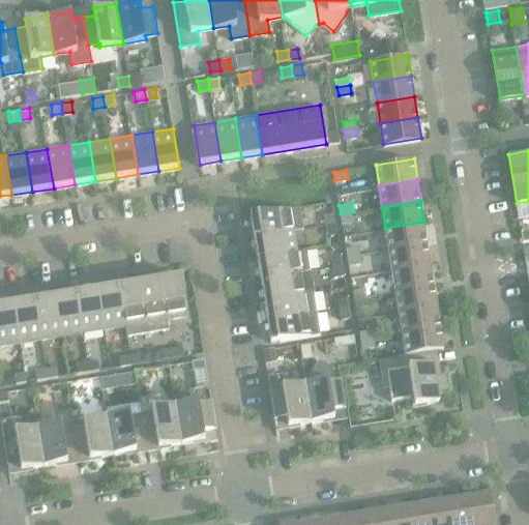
[(305,227),(302,205),(251,213),(254,235),(293,228),(305,227)]
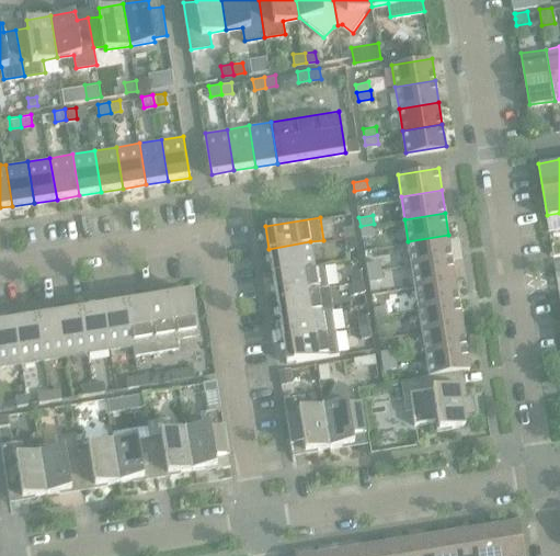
[(356,235),(354,224),(343,226),(344,237),(356,235)]
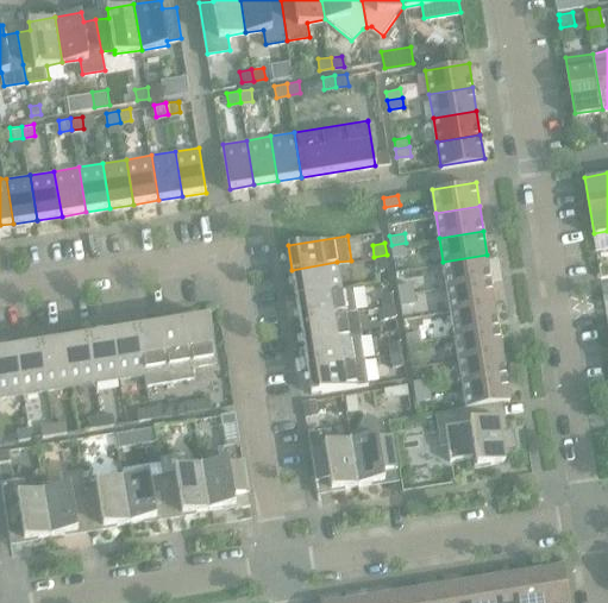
[(408,253),(406,243),(392,245),(393,256),(408,253)]
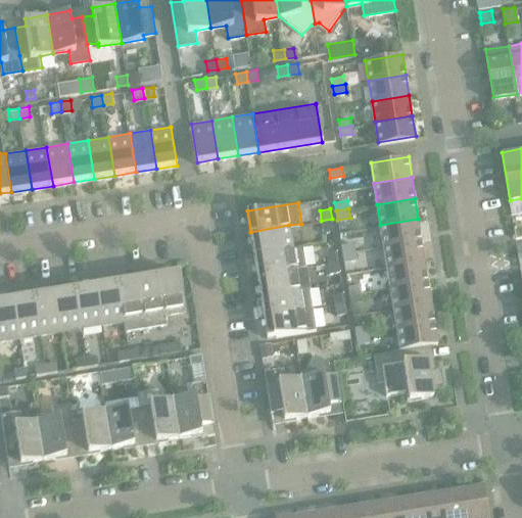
[(333,230),(332,219),(321,221),(323,231),(333,230)]
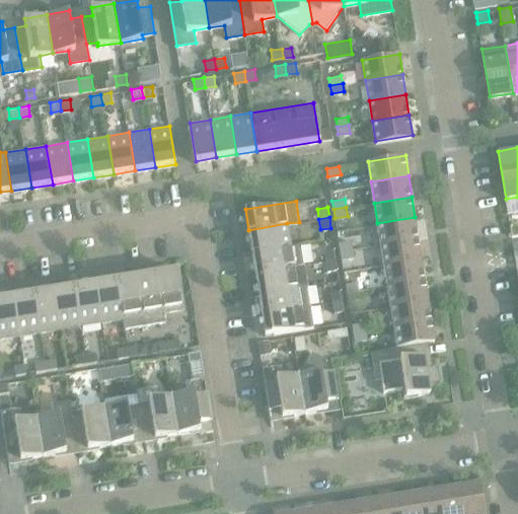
[(415,217),(377,223),(380,243),(418,237),(415,217)]
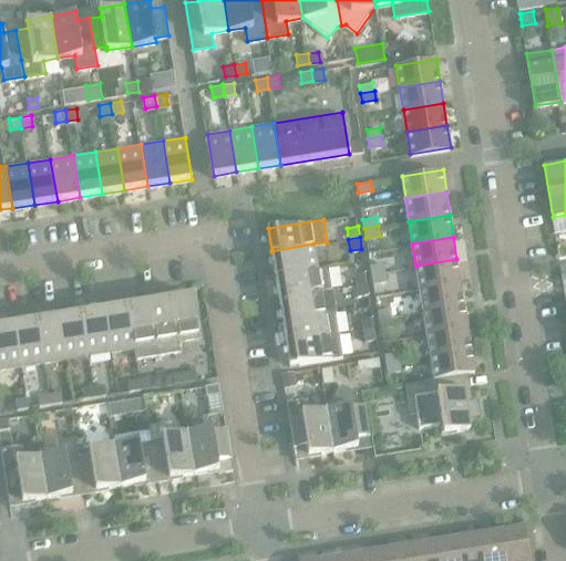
[(318,267),(314,243),(271,251),(276,273),(318,267)]
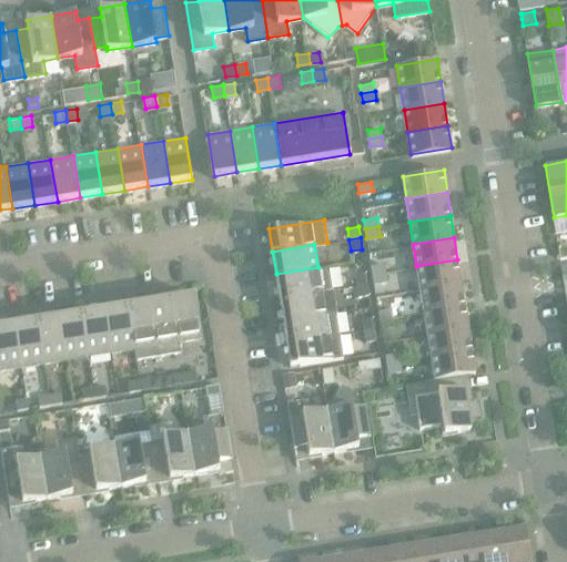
[(462,282),(457,259),(416,266),(419,288),(462,282)]
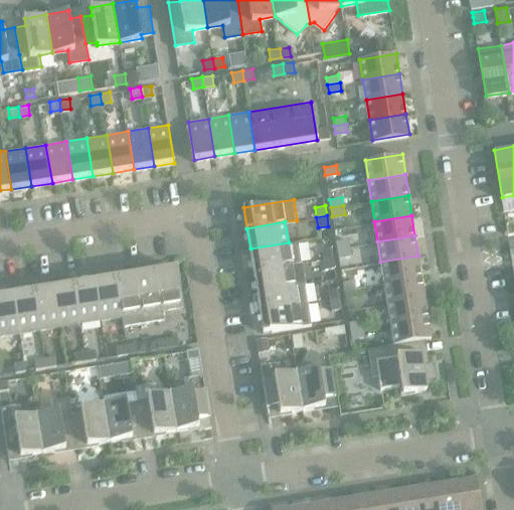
[(350,246),(349,237),(336,239),(337,248),(350,246)]
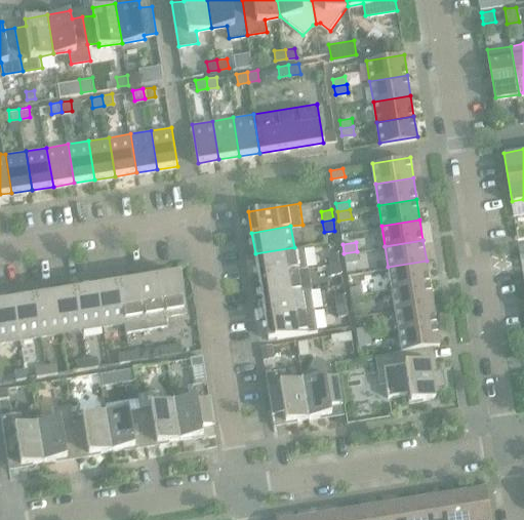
[(310,266),(306,245),(294,247),(255,253),(258,274),(297,268),(310,266)]
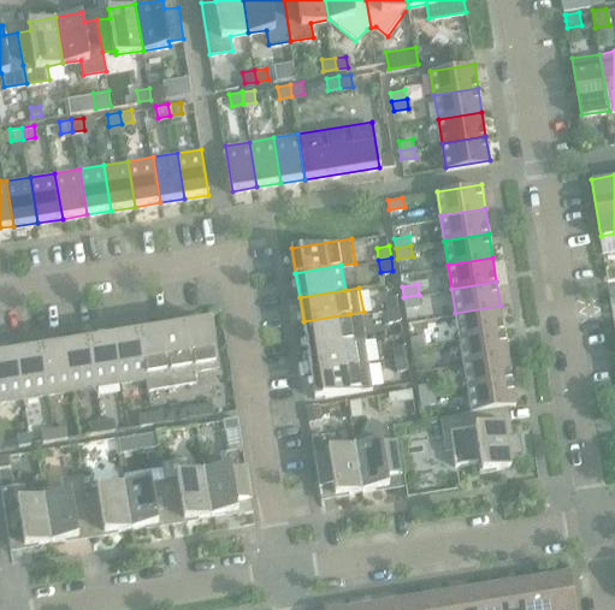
[(398,307),(397,294),(384,296),(386,308),(398,307)]
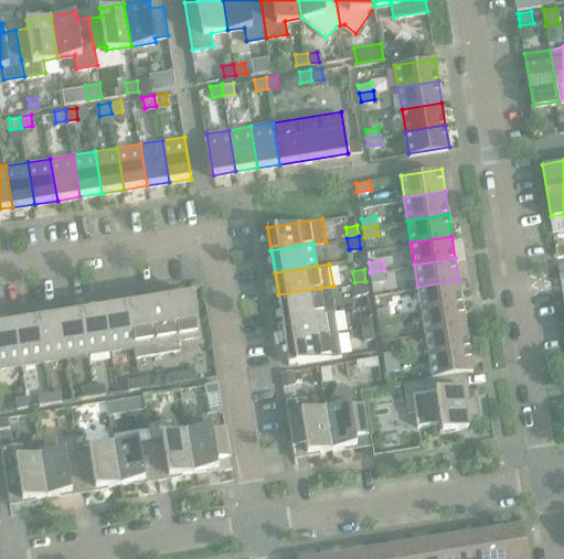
[(385,279),(384,270),(370,272),(371,281),(385,279)]
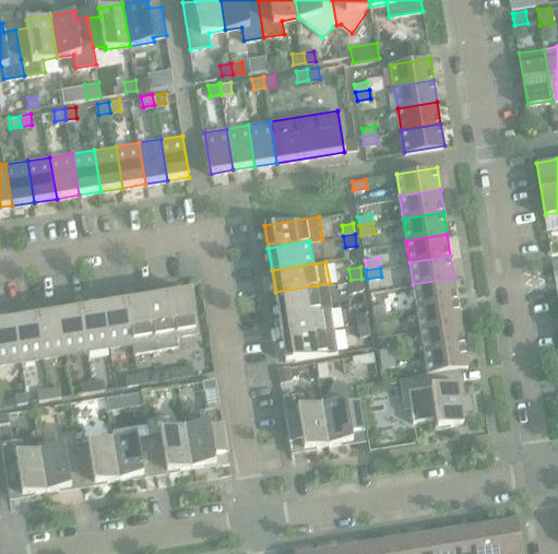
[(458,299),(454,278),(413,284),(417,306),(458,299)]
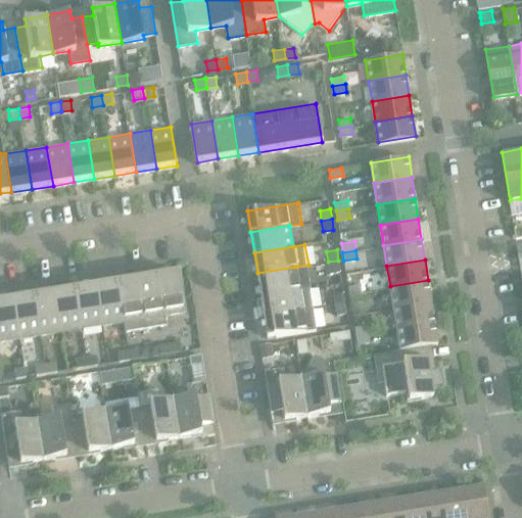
[(340,271),(338,261),(328,262),(330,273),(340,271)]
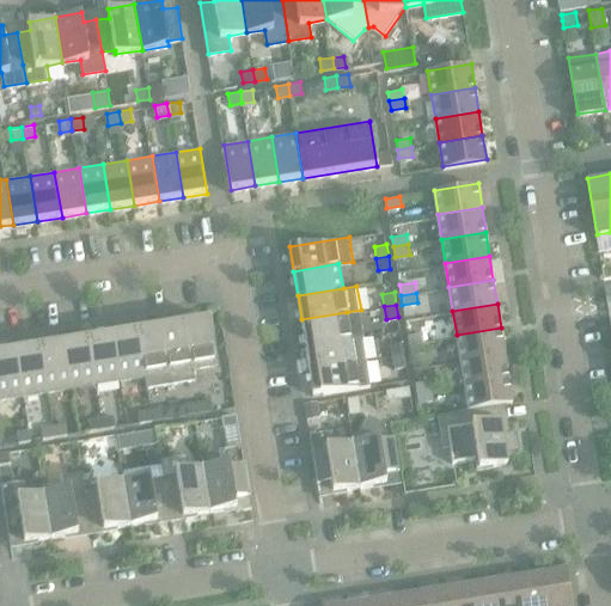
[(350,337),(347,312),(301,319),(305,344),(350,337)]
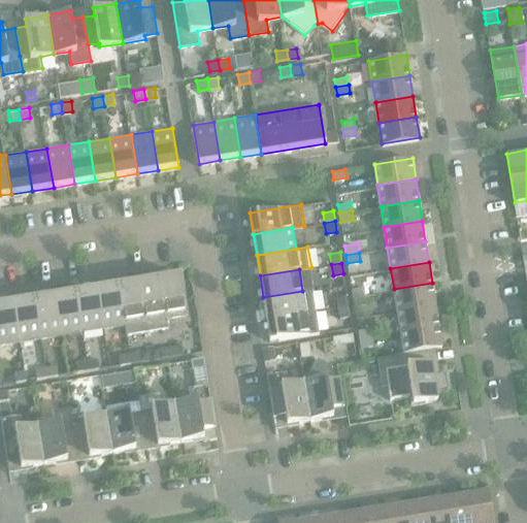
[(189,313),(184,281),(183,273),(119,284),(125,323),(127,332),(170,326),(169,316),(189,313)]
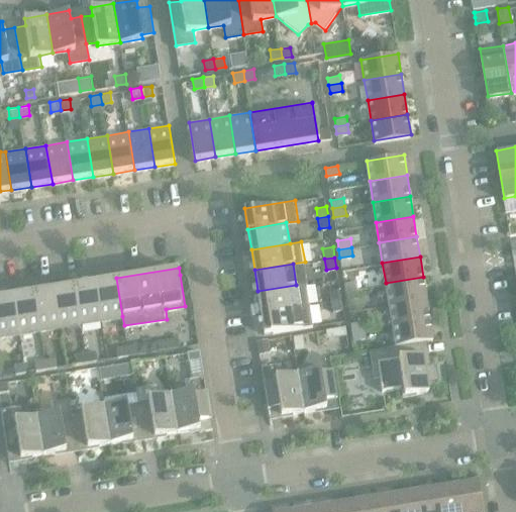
[(426,298),(423,277),(386,283),(389,304),(426,298)]
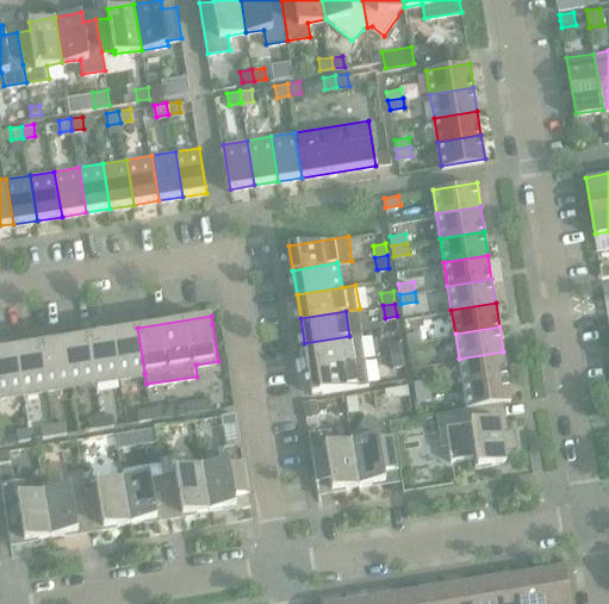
[(144,373),(137,328),(113,331),(120,377),(144,373)]
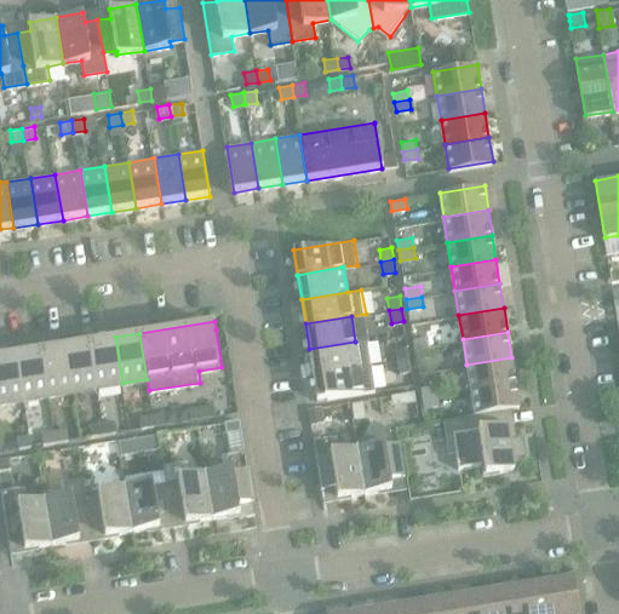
[(430,345),(428,336),(413,337),(414,348),(430,345)]
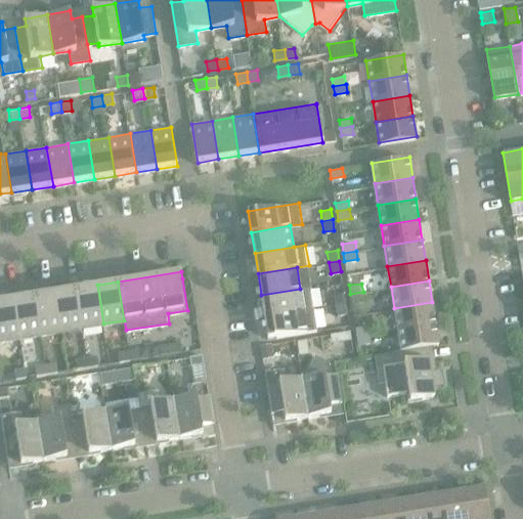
[(103,323),(97,285),(76,289),(83,328),(103,323)]
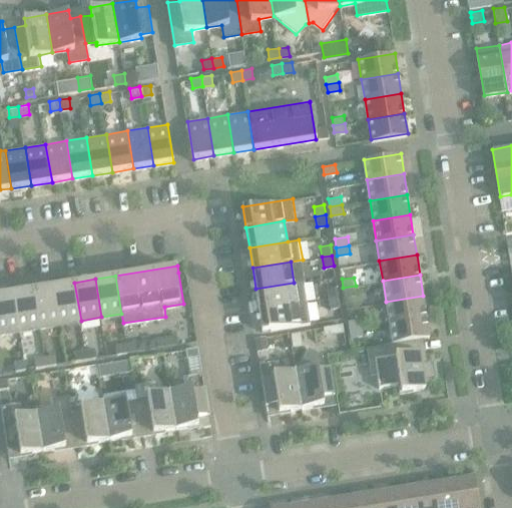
[(306,281),(294,283),(256,289),(260,309),(298,303),(309,302),(306,281)]
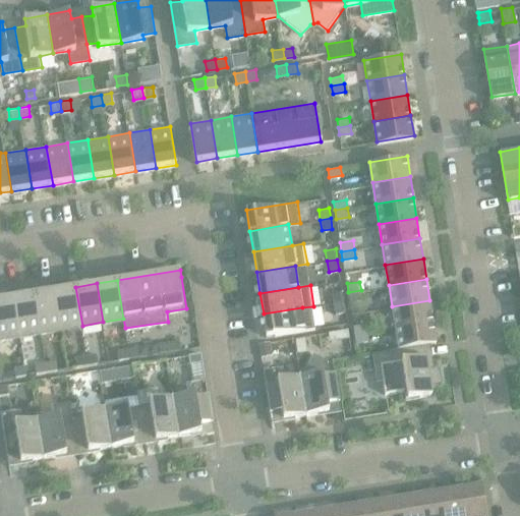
[(82,326),(75,287),(55,290),(61,329),(82,326)]
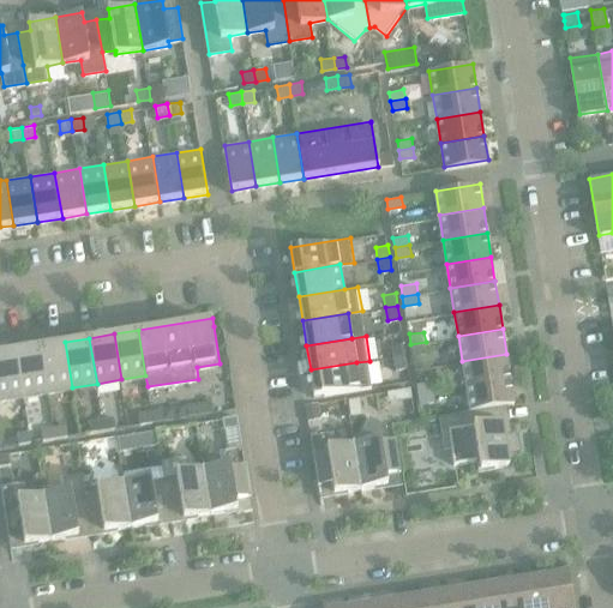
[(72,387),(65,342),(41,345),(48,391),(72,387)]
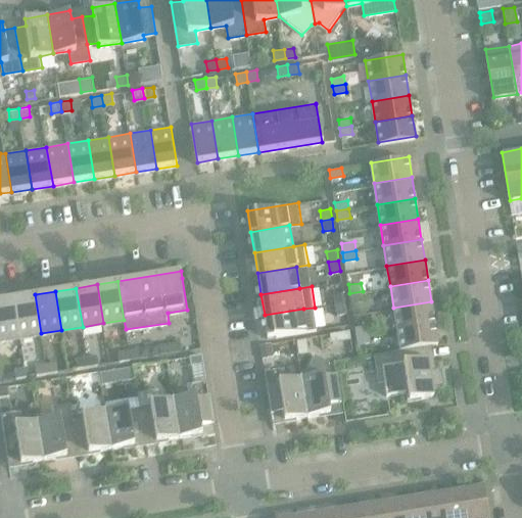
[(345,302),(343,291),(333,292),(335,303),(345,302)]
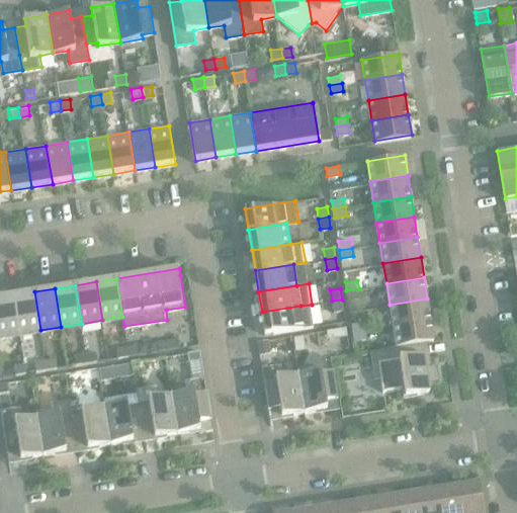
[(360,296),(359,288),(346,290),(347,298),(360,296)]
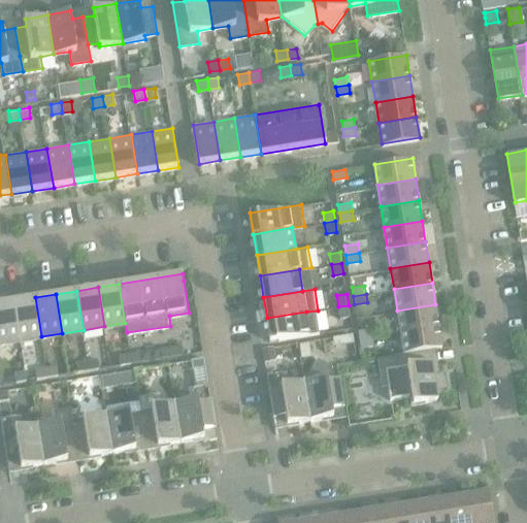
[(41,336),(35,297),(13,301),(20,340),(41,336)]
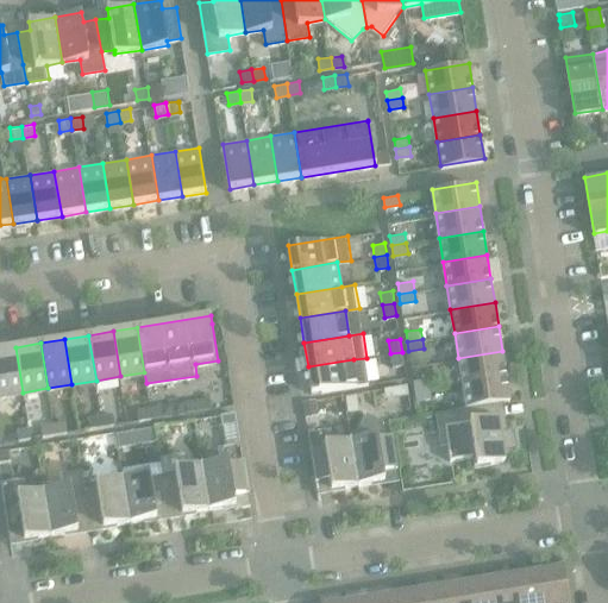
[(0,395),(23,393),(16,347),(0,349),(0,395)]
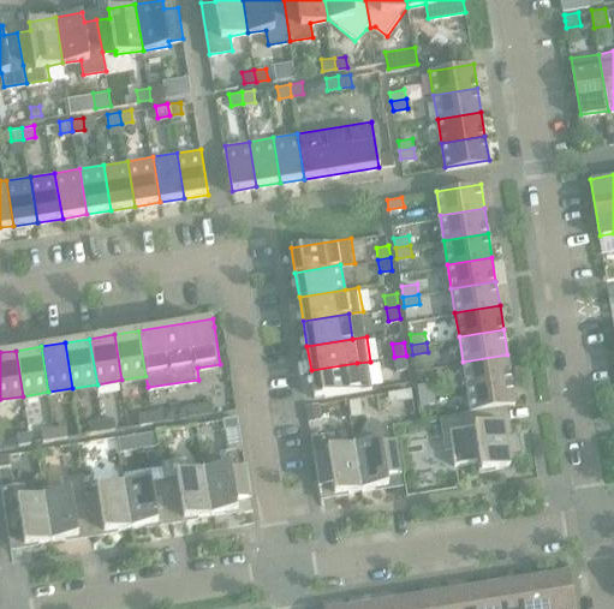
[(511,378),(507,354),(463,362),(466,386),(511,378)]
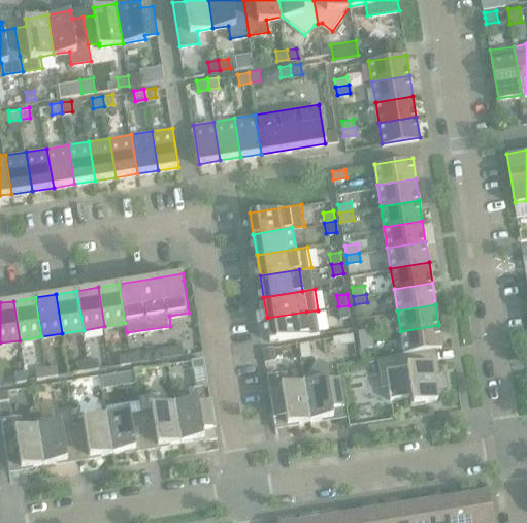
[(350,315),(349,305),(338,306),(339,317),(350,315)]
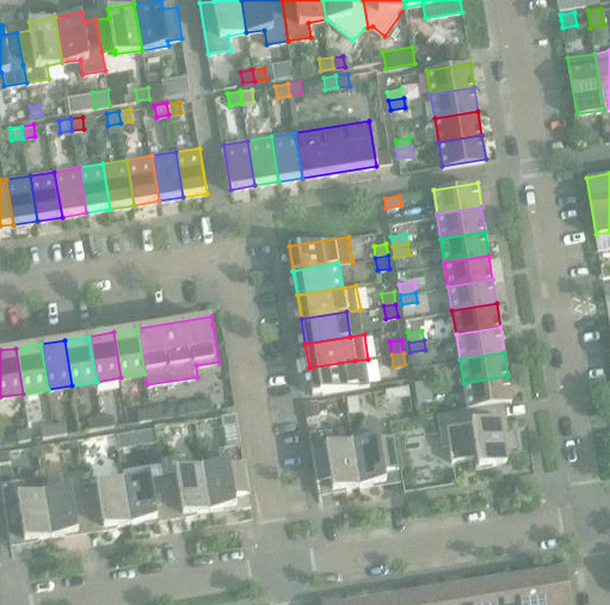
[(371,383),(368,359),(355,360),(309,368),(313,393),(371,383)]
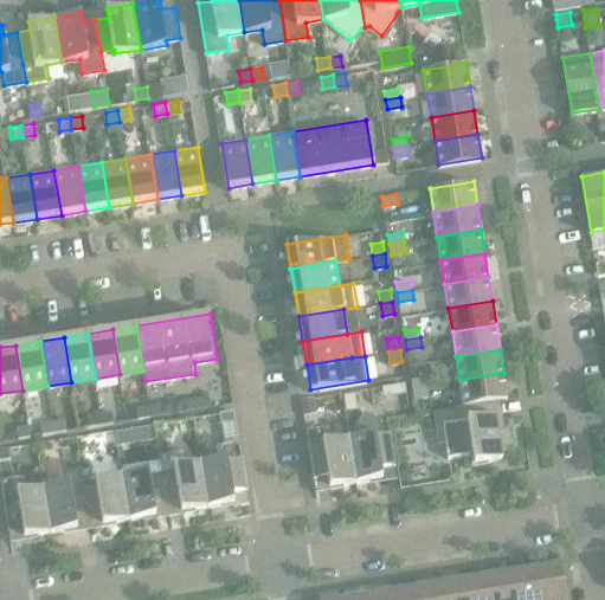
[(507,397),(503,373),(459,380),(463,404),(494,399),(507,397)]
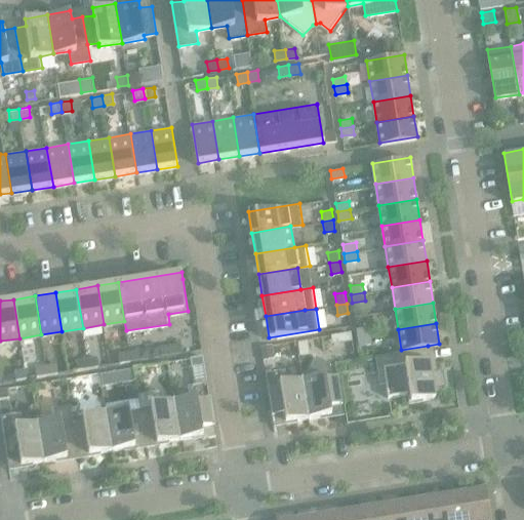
[(370,333),(369,325),(356,327),(357,335),(370,333)]
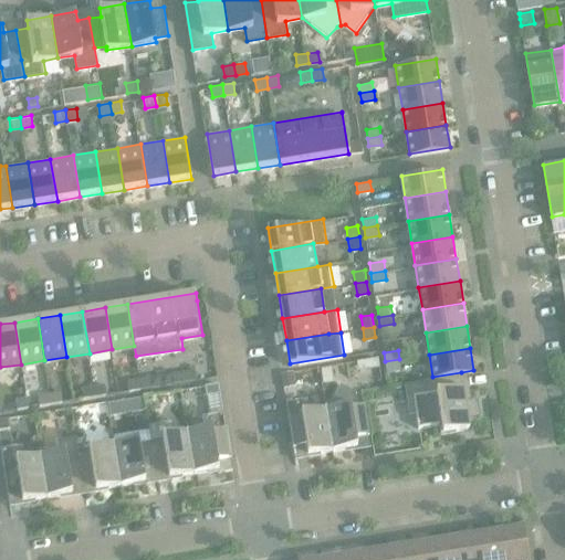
[(378,371),(377,359),(361,361),(363,373),(378,371)]
